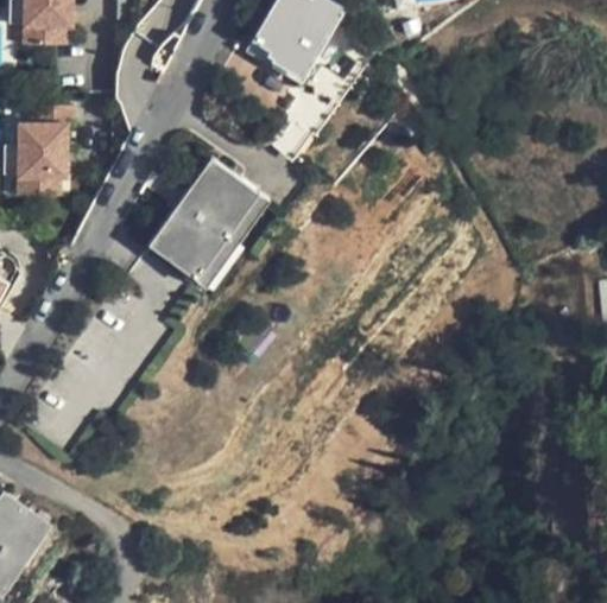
[(17,0),(19,46),(77,44),(76,0),(17,0)]
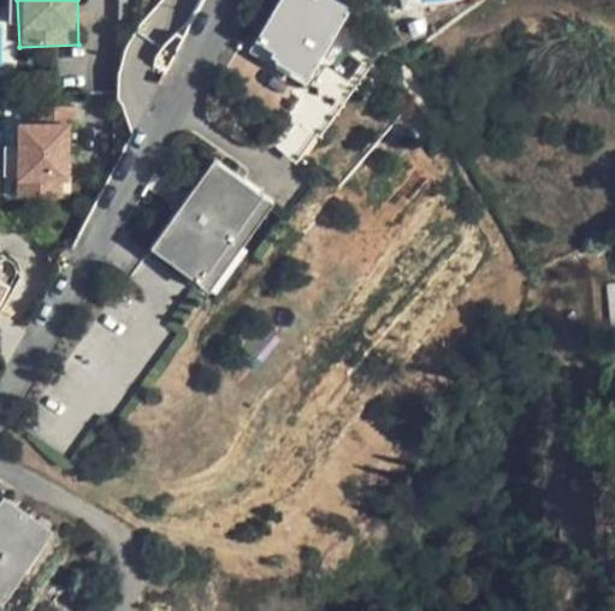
[(262,63),(270,53),(277,58),(276,60),(299,73),(335,11),(336,9),(320,0),(281,0),(247,54),(262,63)]
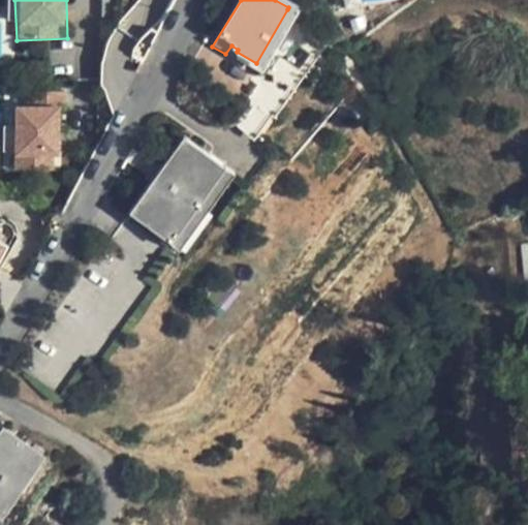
[(230,124),(237,130),(253,141),(313,55),(290,39),(230,124)]
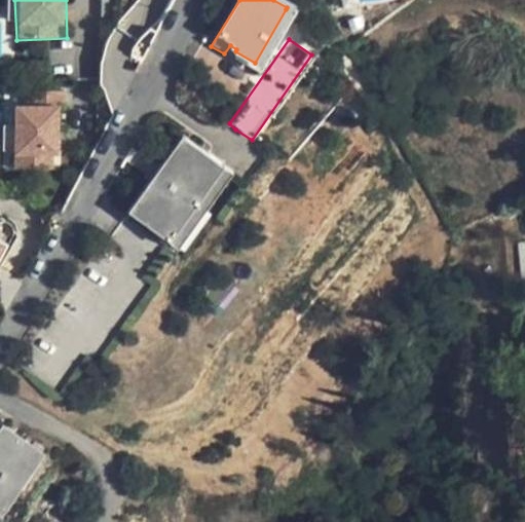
[(15,105),(16,169),(63,168),(62,104),(15,105)]
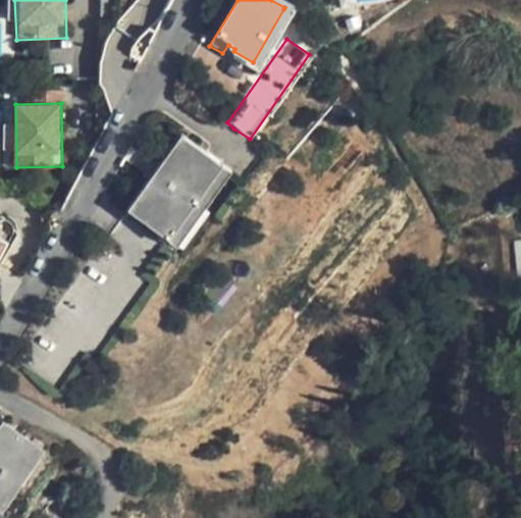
[(125,212),(167,242),(219,168),(178,139),(125,212)]
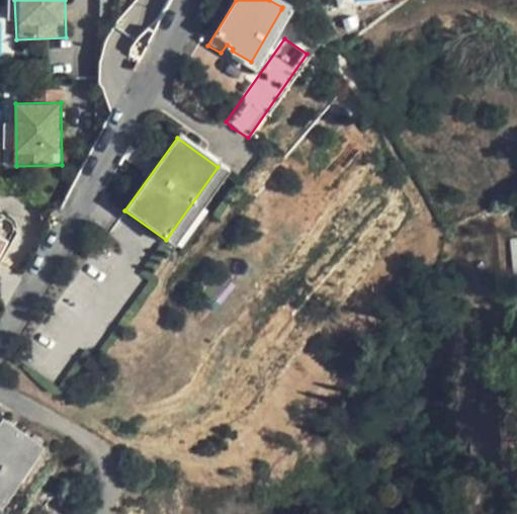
[(0,258),(12,233),(0,227),(0,258)]
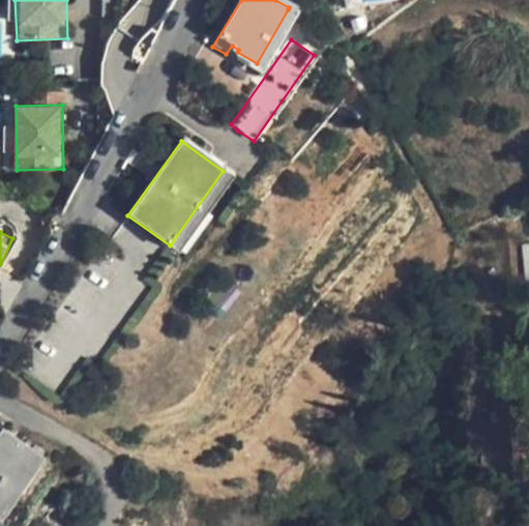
[(0,517),(40,458),(2,433),(0,436),(0,517)]
